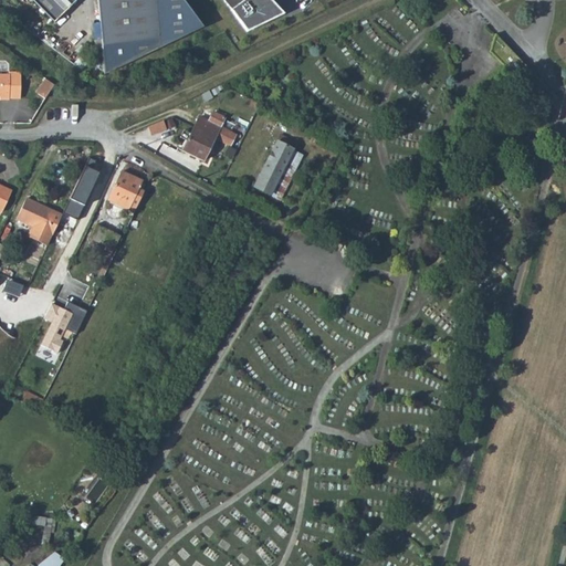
[(31,0),(54,22),(76,0),(31,0)]
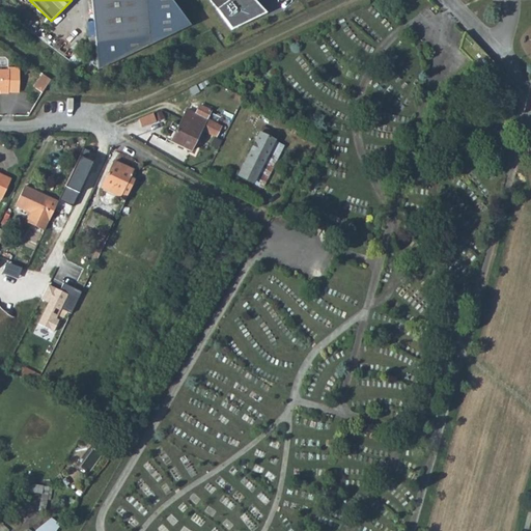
[(92,0),(99,68),(193,25),(175,0),(92,0)]
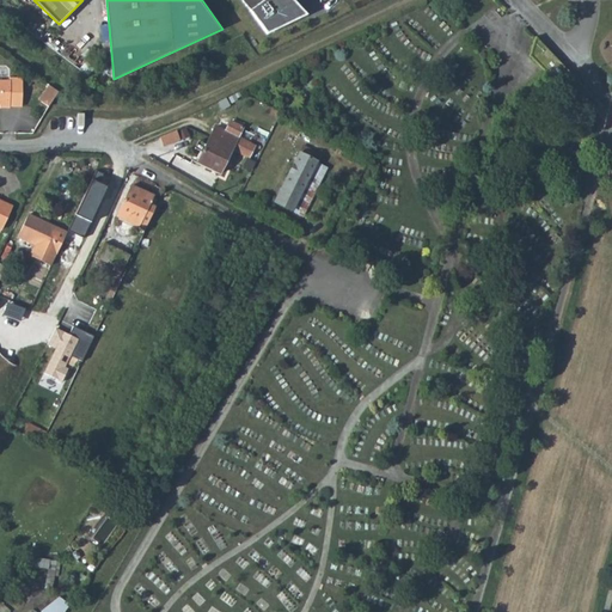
[(240,0),(265,35),(305,16),(289,0),(240,0)]
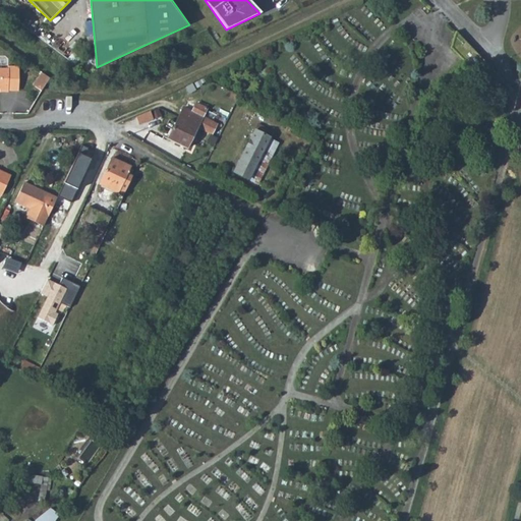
[(11,68),(10,91),(20,91),(21,66),(10,66),(10,68),(11,68)]
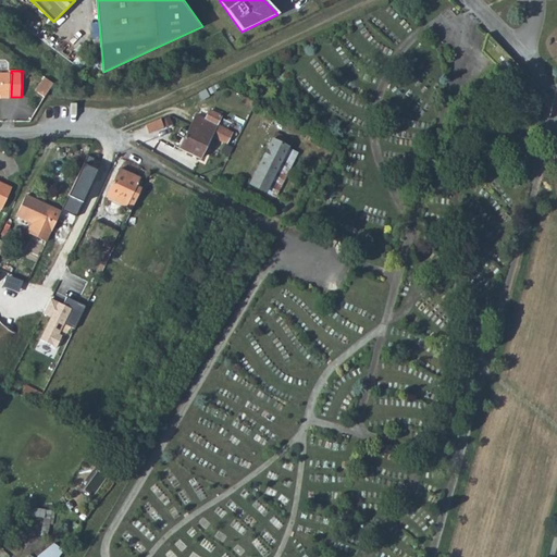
[(0,94),(0,95),(0,98),(11,98),(11,97),(12,73),(11,73),(0,72),(0,94)]
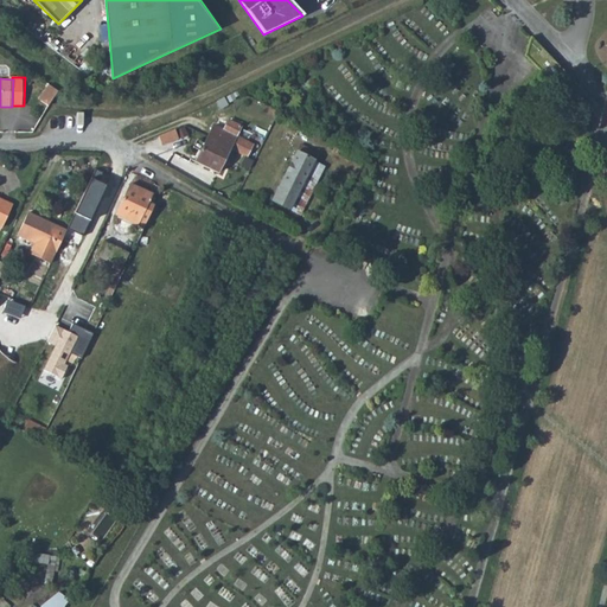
[(50,104),(59,90),(52,84),(42,100),(50,104)]
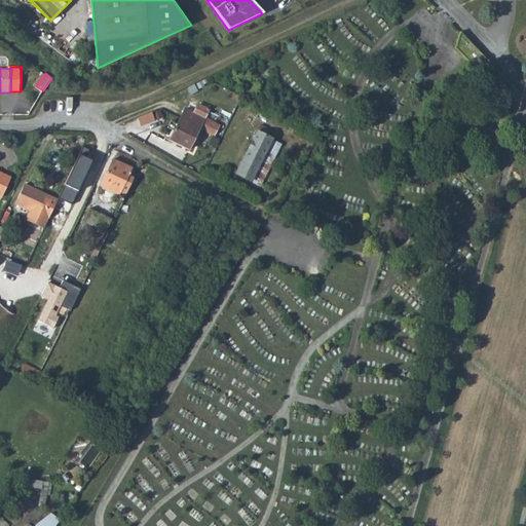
[(521,95),(516,89),(509,102),(517,111),(521,95)]
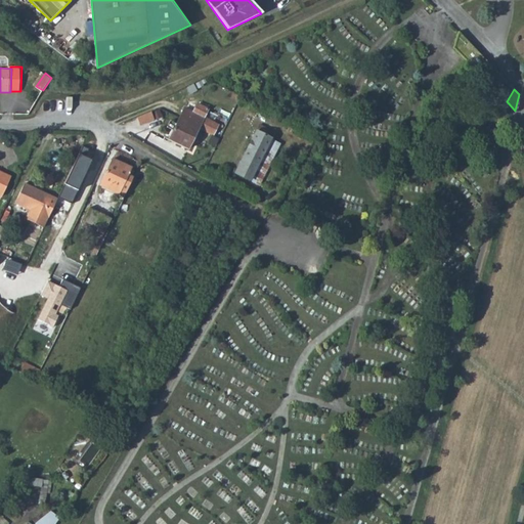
[(207,107),(197,103),(192,112),(183,107),(169,139),(187,148),(198,127),(212,133),(217,123),(203,117),(207,107)]
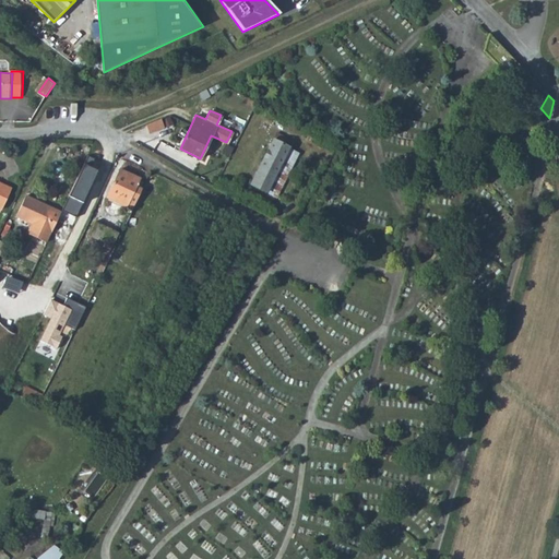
[(147,125),(151,134),(167,128),(164,119),(147,125)]
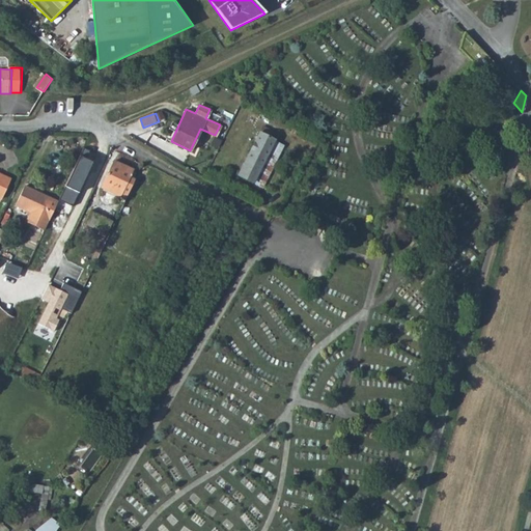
[(261,134),(258,133),(239,174),(253,182),(274,140),(270,138),(273,132),(264,128),(261,134)]
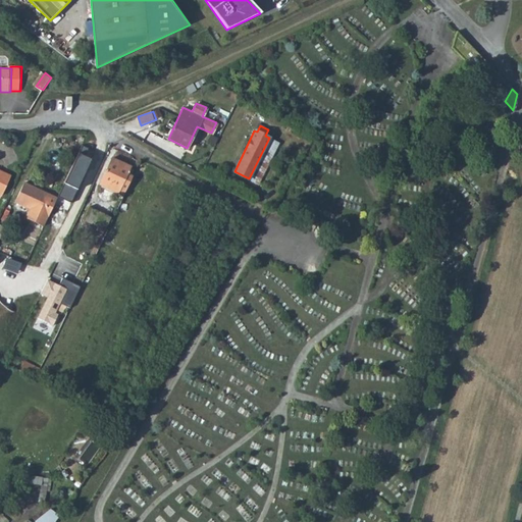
[(79,155),(58,197),(71,203),(91,161),(79,155)]
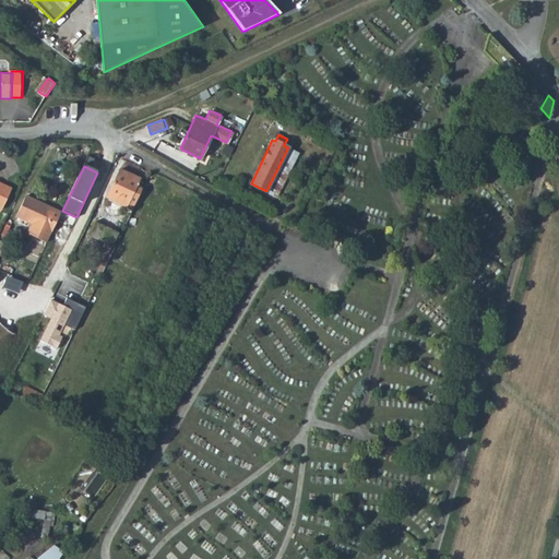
[(140,179),(119,169),(106,198),(126,206),(135,187),(140,179)]
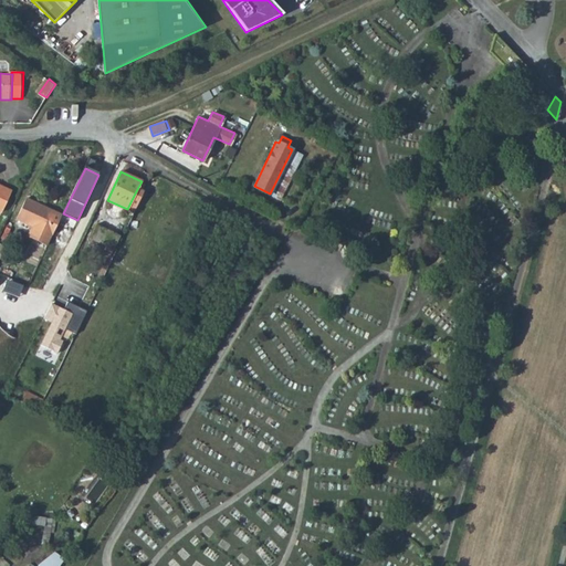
[(11,192),(0,187),(0,211),(1,212),(11,192)]
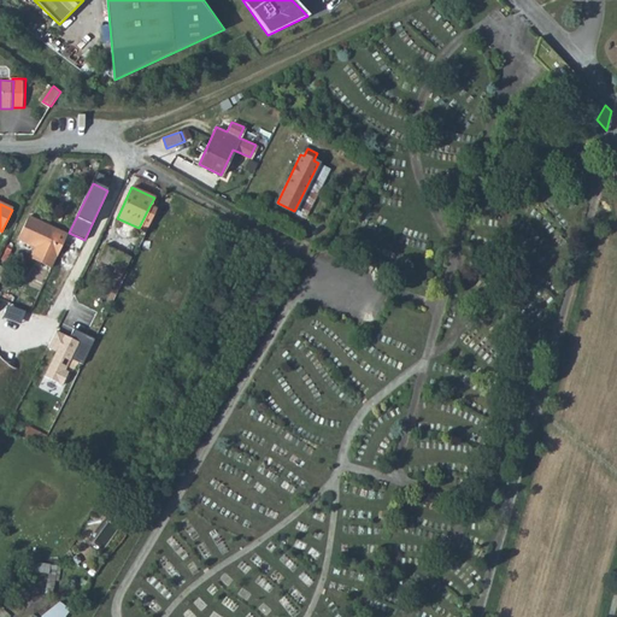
[(153,209),(150,206),(139,228),(142,230),(153,209)]
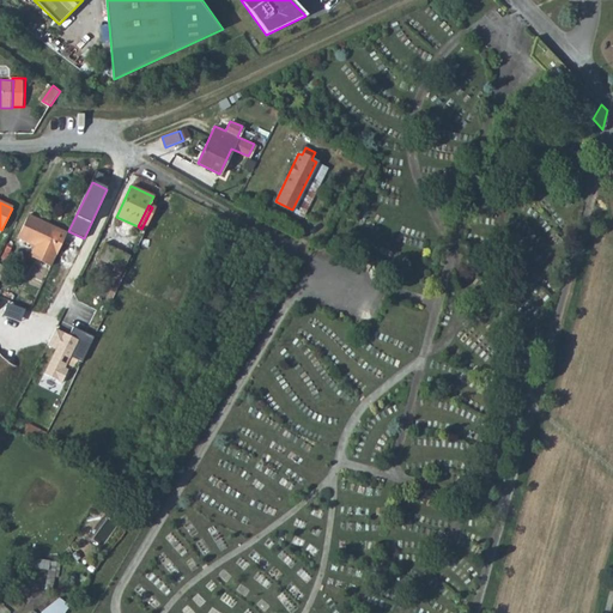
[(35,246),(30,255),(42,261),(52,266),(66,232),(28,216),(18,238),(35,246)]
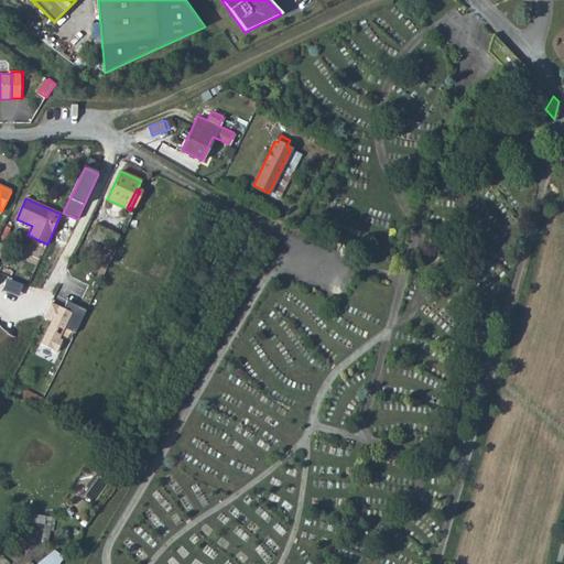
[(95,273),(102,277),(106,269),(99,266),(95,273)]
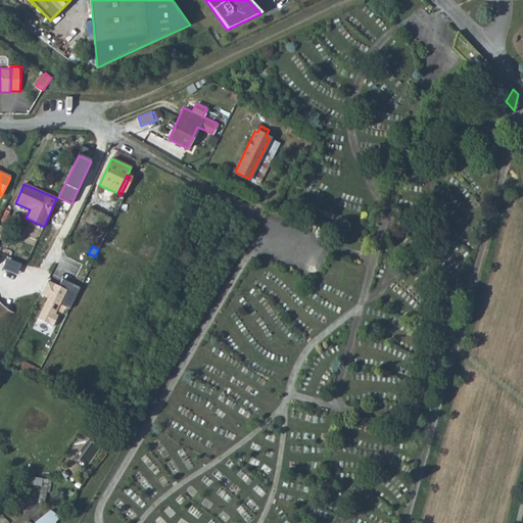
[(22,265),(7,258),(3,269),(18,274),(22,265)]
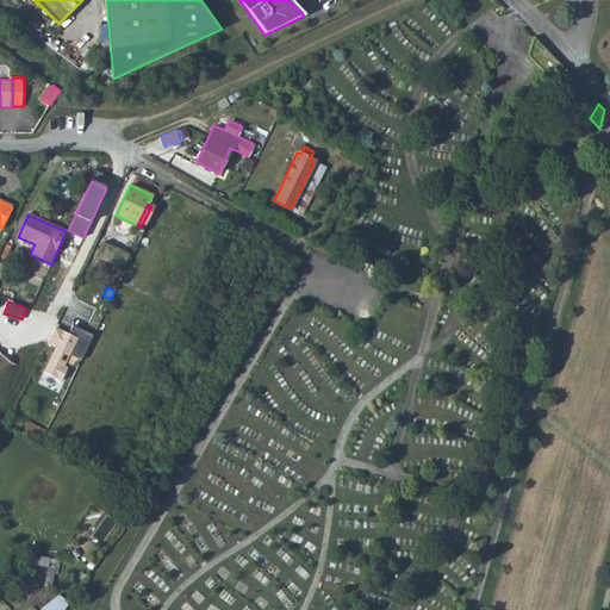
[(69,334),(56,327),(49,344),(55,348),(44,372),(62,383),(68,367),(67,365),(72,354),(82,360),(95,335),(73,325),(69,334)]
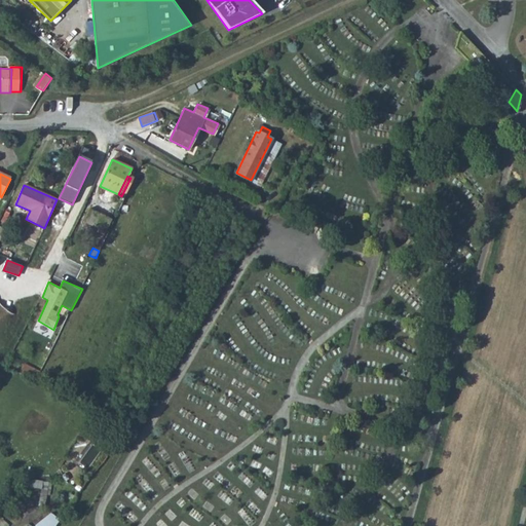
[(20,374),(35,381),(40,372),(24,365),(20,374)]
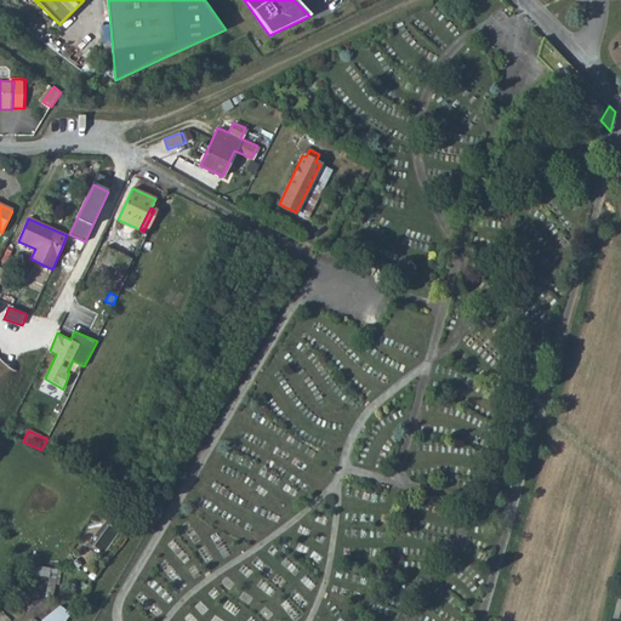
[(61,576),(62,568),(33,565),(32,574),(61,576)]
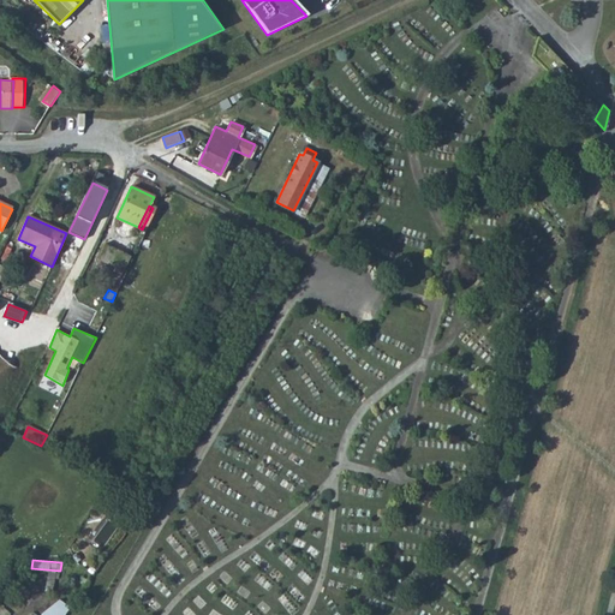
[(59,597),(43,614),(65,614),(72,608),(59,597)]
